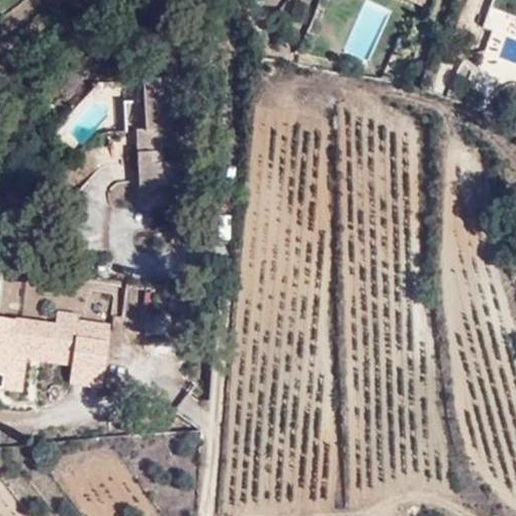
[(486,0),(478,24),(512,37),(515,26),(515,0),(486,0)]
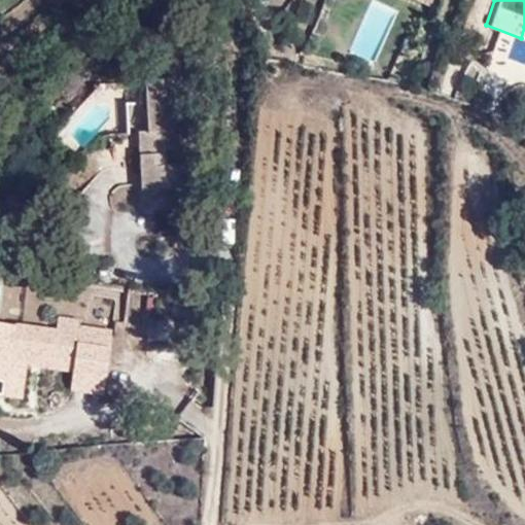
[(170,168),(170,159),(187,158),(186,133),(175,134),(174,109),(181,109),(179,80),(146,81),(146,110),(131,111),(131,142),(137,142),(140,214),(173,214),(173,194),(190,194),(189,167),(170,168)]
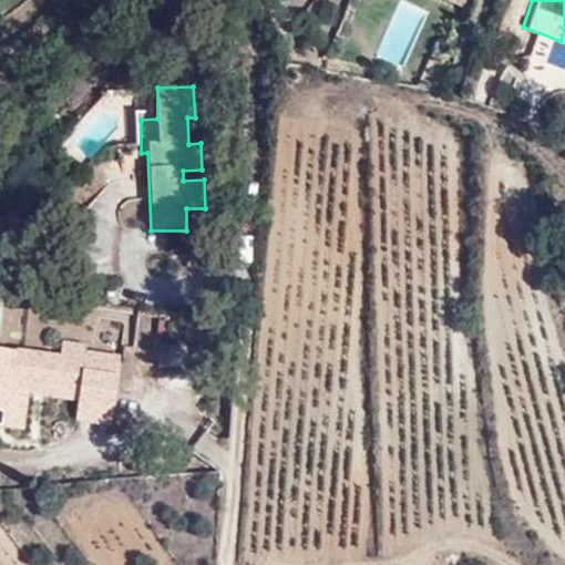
[(145,219),(145,196),(121,197),(121,219),(145,219)]
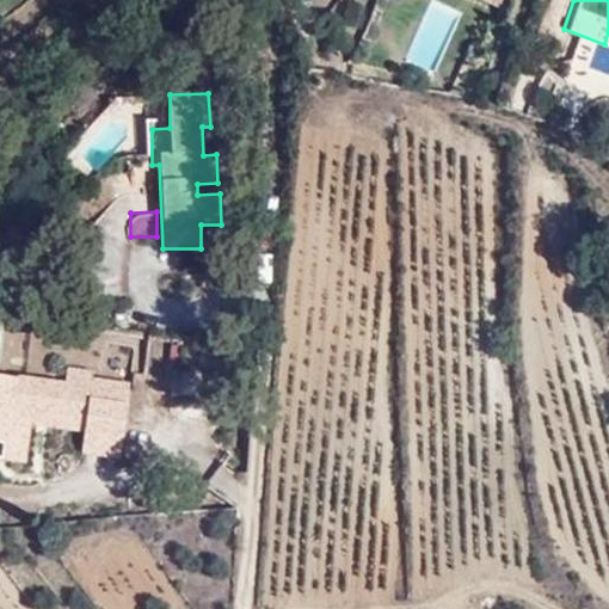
[(69,363),(67,380),(91,382),(92,374),(93,365),(69,363)]
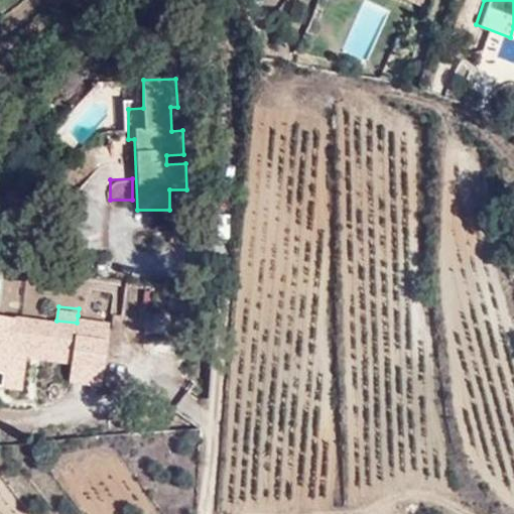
[(0,384),(23,387),(27,355),(73,361),(71,378),(102,382),(109,319),(78,315),(77,323),(56,320),(0,314),(0,384)]
